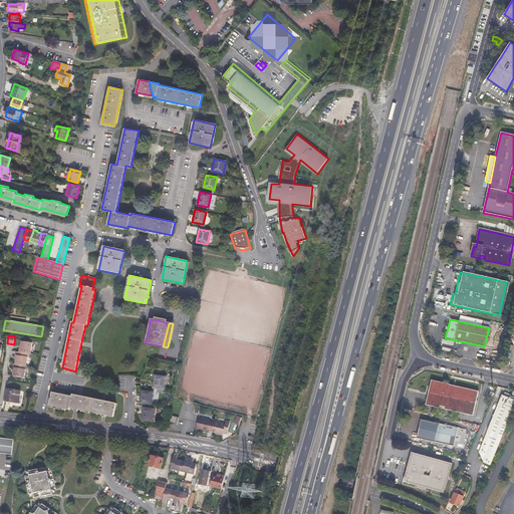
[(17,350),(16,354),(17,354),(17,357),(16,362),(15,362),(14,366),(15,366),(15,369),(14,374),(25,376),(27,368),(28,368),(28,364),(27,364),(28,356),(30,356),(31,352),(32,352),(33,341),(22,339),(20,350),(17,350)]
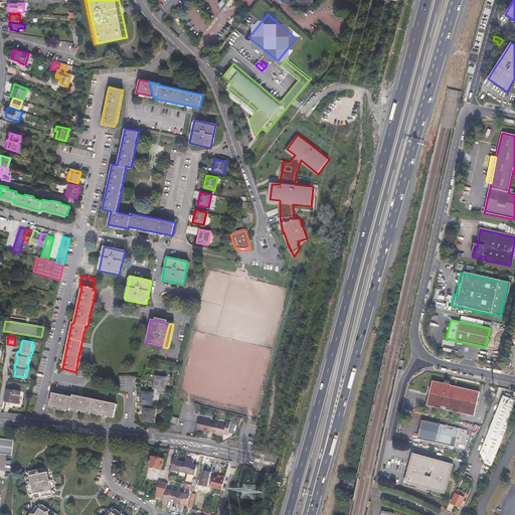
[(165,389),(167,376),(156,375),(154,388),(165,389)]
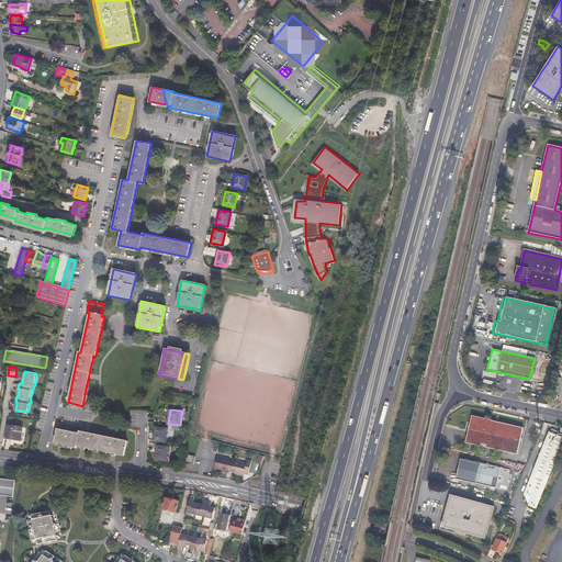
[(492,419),(471,415),(465,441),(518,453),(524,426),(492,419)]
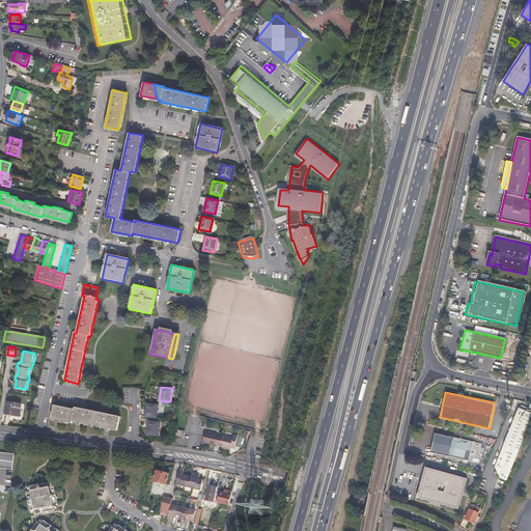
[(20,416),(23,402),(8,400),(6,414),(20,416)]
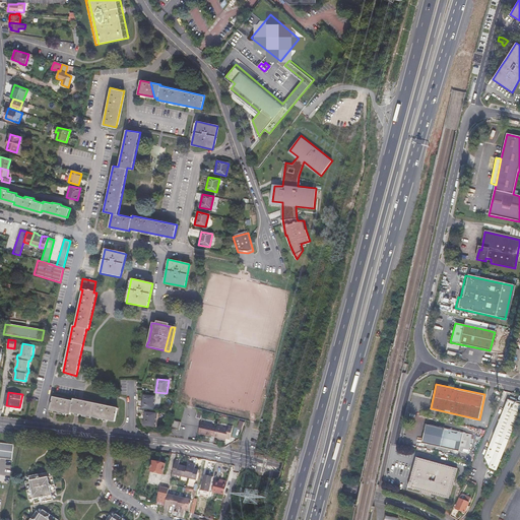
[(154,408),(155,396),(144,394),(143,407),(154,408)]
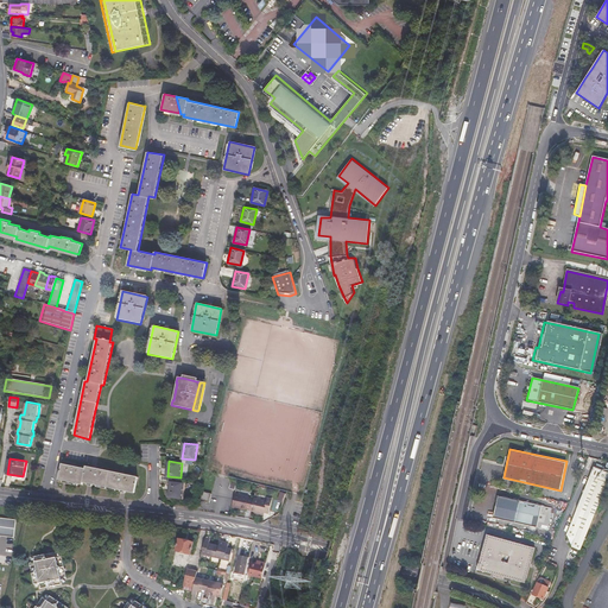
[(135,494),(139,477),(87,467),(87,469),(63,464),(59,481),(82,486),(83,483),(135,494)]
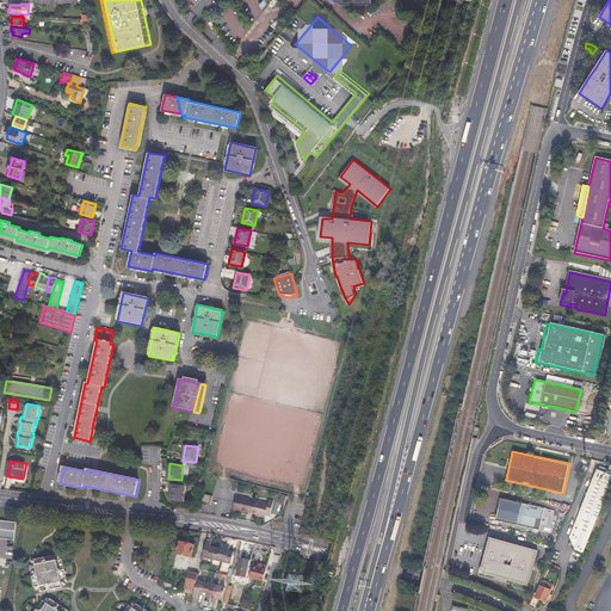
[(584,551),(610,482),(610,480),(596,474),(569,536),(574,548),(584,551)]
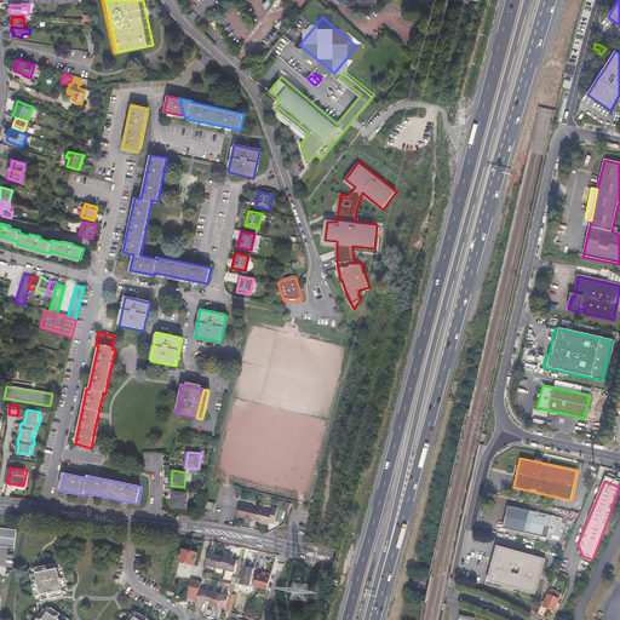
[(185,507),(188,493),(174,491),(172,506),(185,507)]
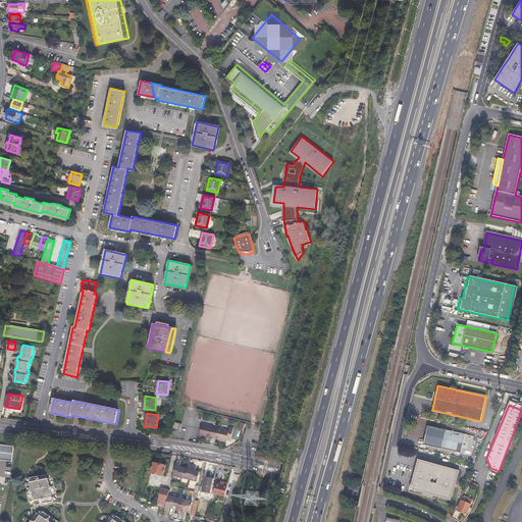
[(180,426),(173,424),(171,431),(179,433),(180,426)]
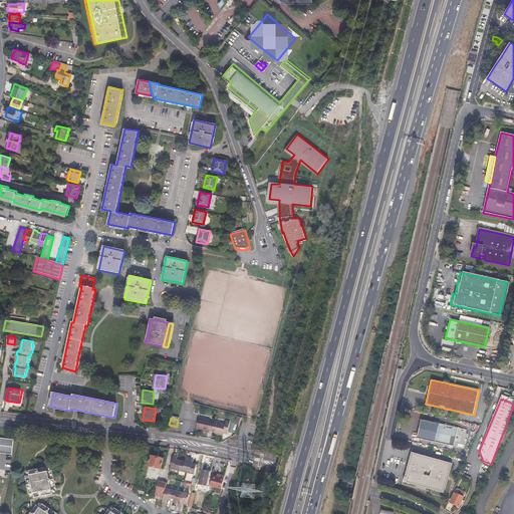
[(210,422),(199,419),(196,430),(200,431),(201,431),(207,432),(212,433),(214,423),(210,422)]
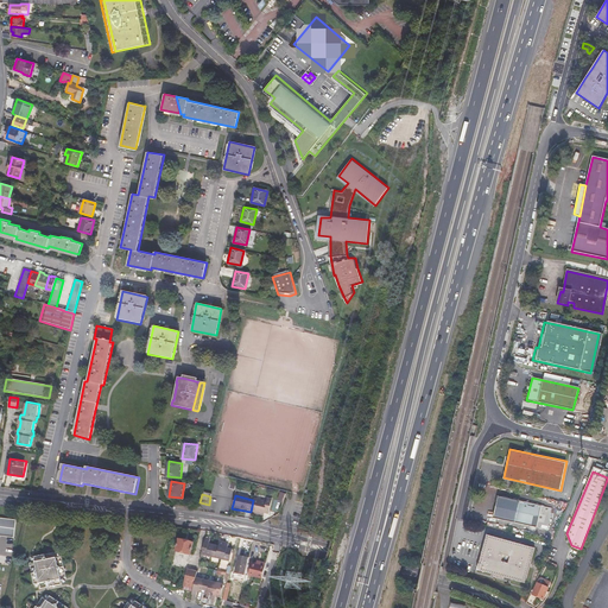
[(552,507),(498,495),(493,517),(546,530),(552,507)]
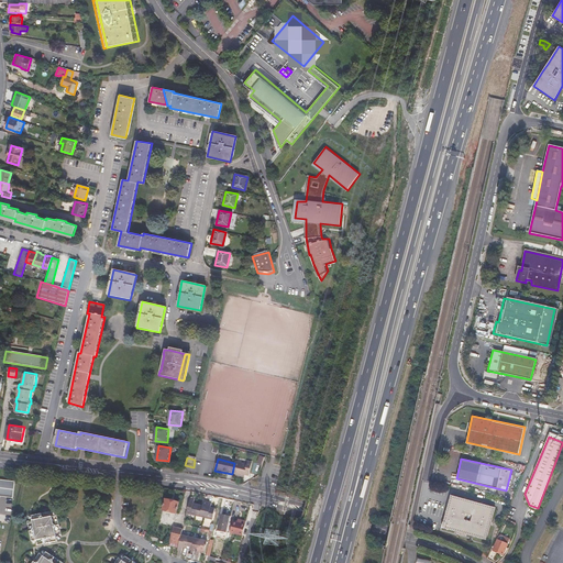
[(250,476),(253,463),(249,462),(247,465),(235,463),(232,474),(240,476),(240,477),(245,478),(245,475),(250,476)]
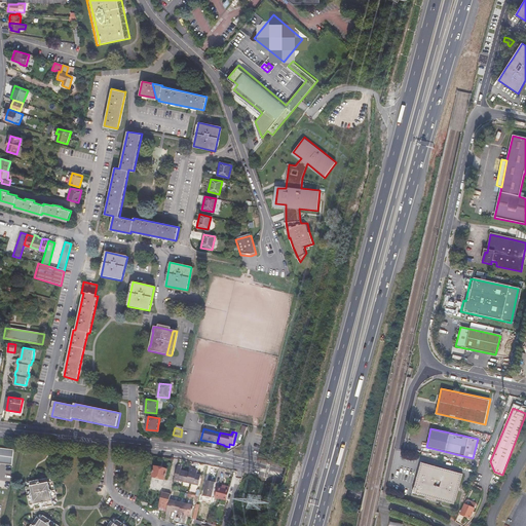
[(0,463),(10,465),(12,450),(0,448),(0,463)]
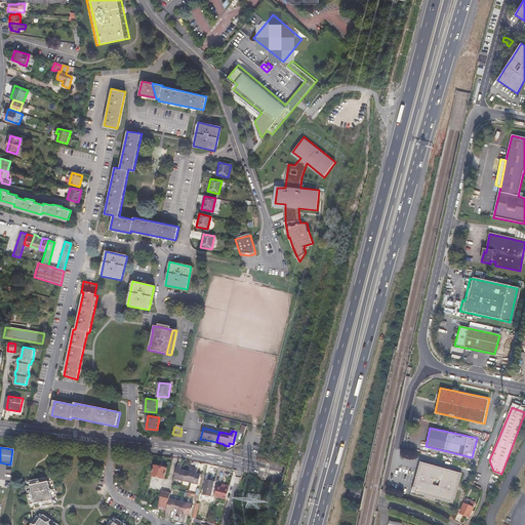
[(461,472),(420,461),(412,491),(453,502),(461,472)]
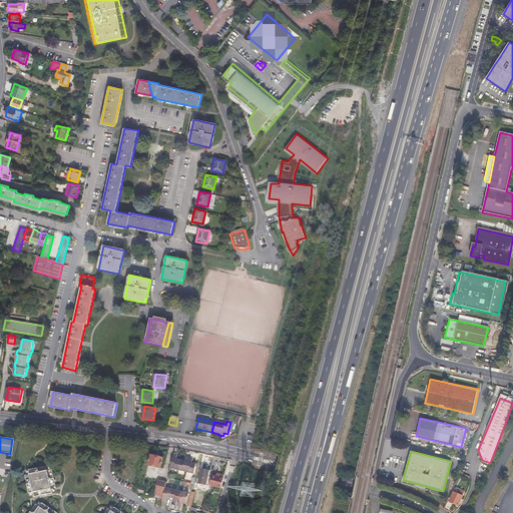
[(176,455),(173,454),(169,468),(177,470),(179,460),(177,459),(175,459),(176,457),(176,455)]
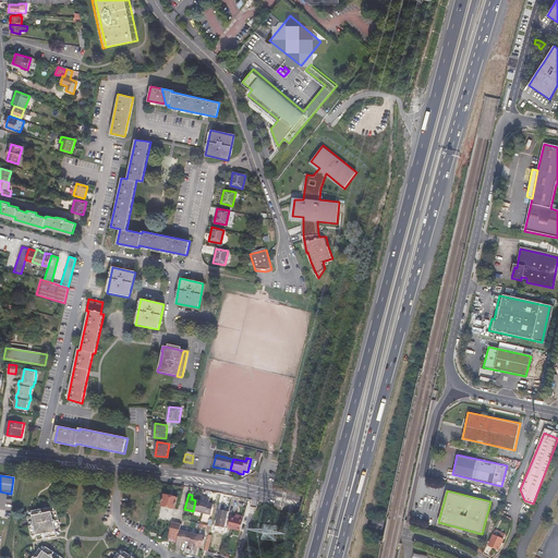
[(177,499),(164,495),(160,507),(173,511),(177,499)]
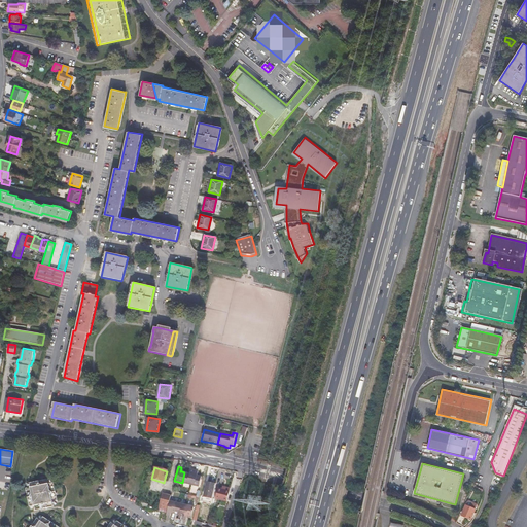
[(182,483),(190,485),(194,470),(190,469),(189,471),(189,473),(187,473),(184,472),(182,483)]
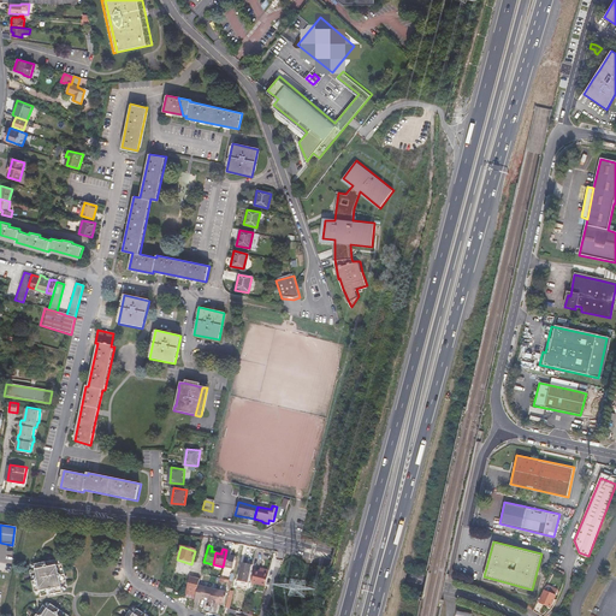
[(232,569),(235,557),(232,556),(231,556),(231,554),(232,551),(226,550),(223,567),(232,569)]
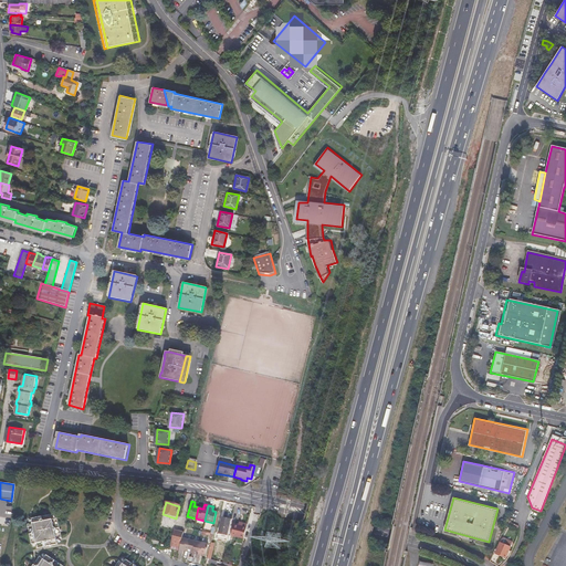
[(32,524),(28,525),(32,545),(37,544),(38,548),(58,544),(58,540),(62,538),(58,519),(53,520),(52,514),(31,519),(32,524)]
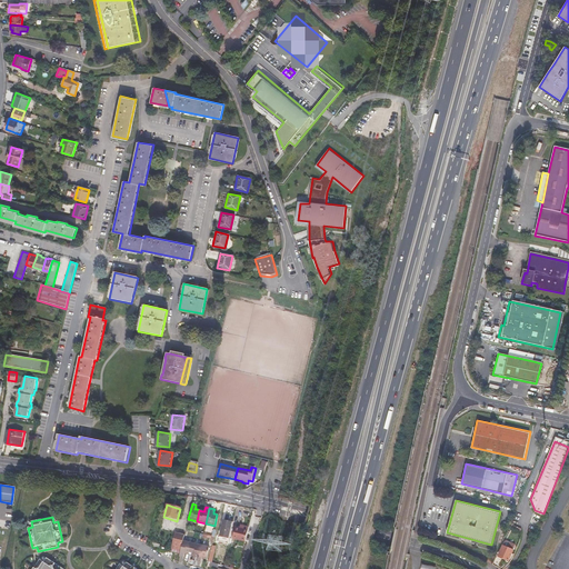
[(228,543),(232,522),(223,520),(220,537),(218,536),(217,541),(228,543)]
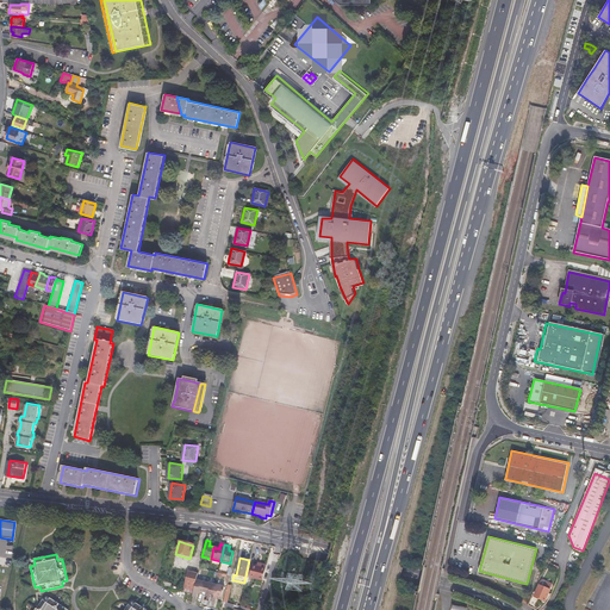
[(249,578),(262,580),(266,568),(256,566),(251,565),(249,578)]
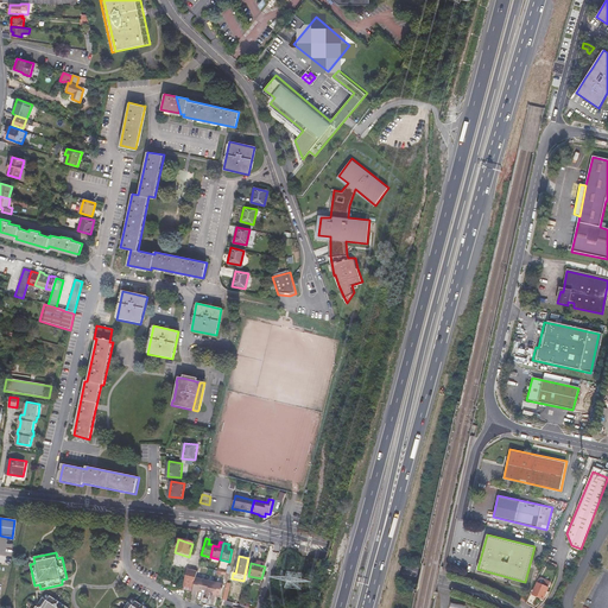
[(196,577),(197,572),(188,570),(183,586),(192,589),(196,577)]
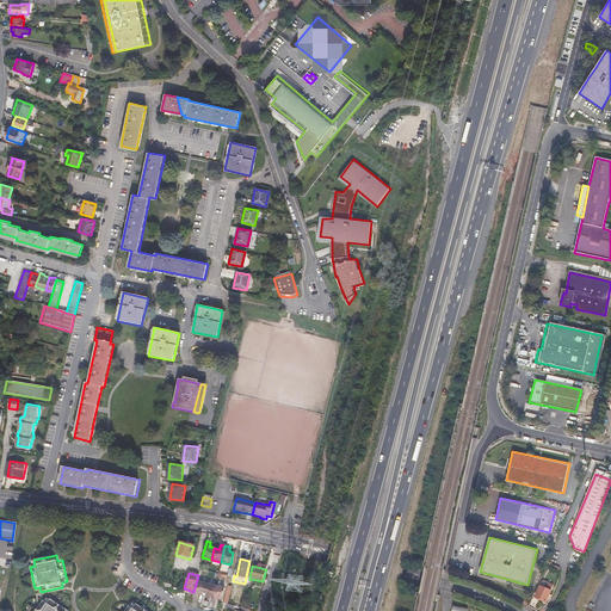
[(203,594),(205,582),(197,580),(193,592),(193,596),(192,597),(197,598),(198,596),(198,593),(201,594),(203,594)]
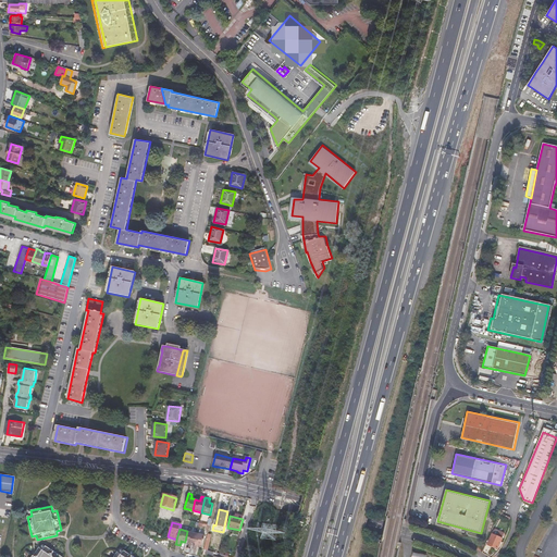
[(193,548),(196,533),(187,531),(185,542),(188,543),(189,543),(189,545),(188,547),(193,548)]
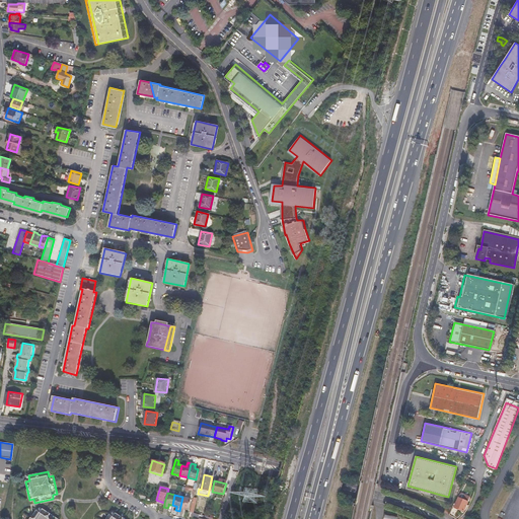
[(459,498),(458,497),(453,506),(462,510),(466,501),(464,500),(465,498),(460,496),(459,498)]
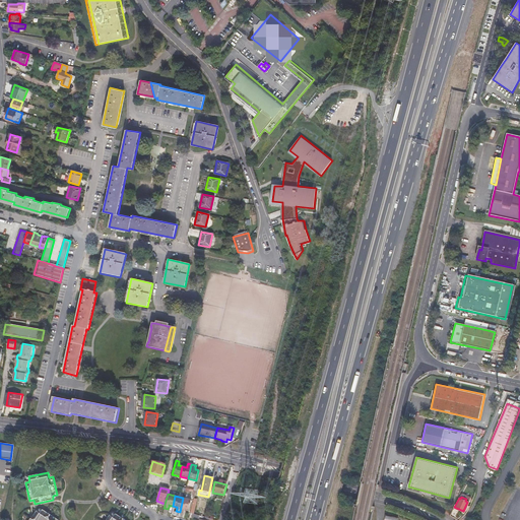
[(189,510),(192,500),(183,498),(180,512),(184,513),(185,511),(185,509),(187,509),(189,510)]
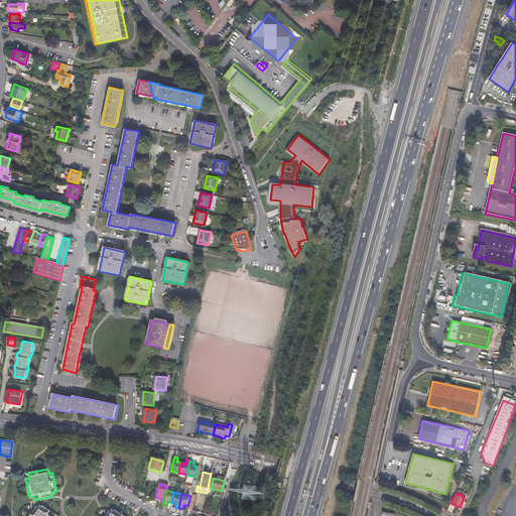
[(39,509),(35,507),(29,515),(56,515),(41,506),(39,509)]
